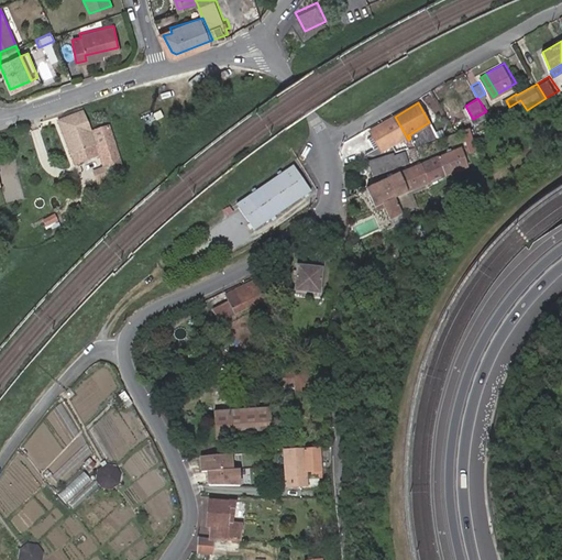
[(121,160),(108,123),(91,130),(91,129),(85,112),(84,109),(58,119),(59,120),(70,150),(72,149),(74,155),(97,146),(105,166),(121,160)]
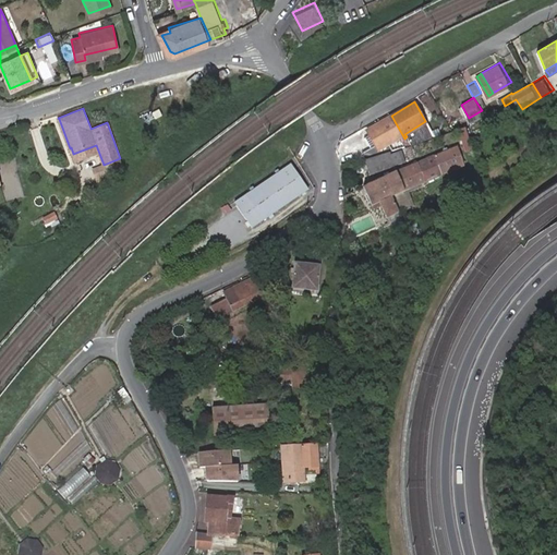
[(404,139),(391,116),(366,129),(370,134),(364,136),(371,147),(363,152),(366,158),(380,154),(378,149),(400,136),(402,140),(404,139)]
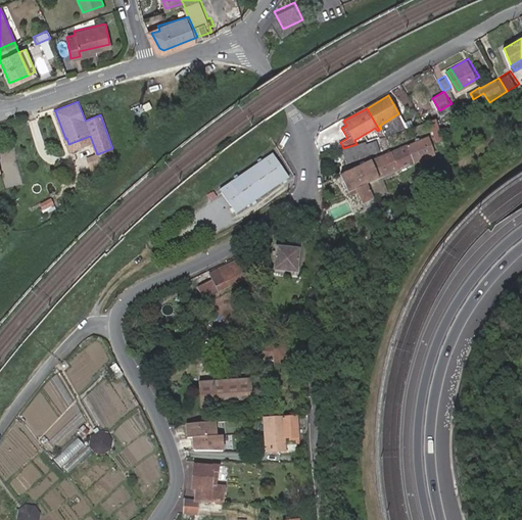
[(397,133),(413,129),(410,119),(395,123),(397,133)]
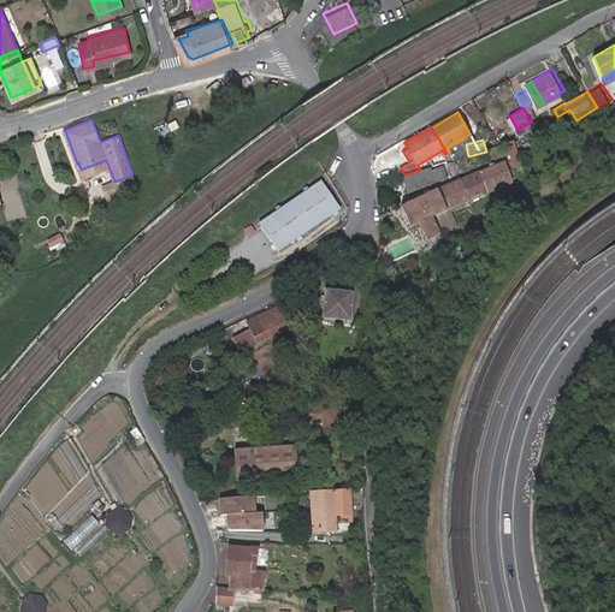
[(514,143),(504,146),(516,173),(526,168),(520,155),(514,143)]
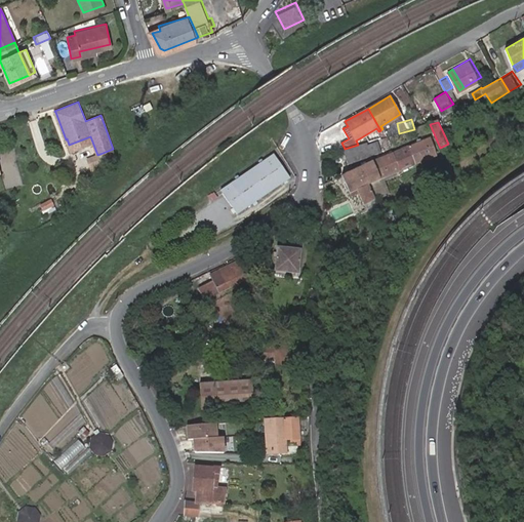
[(384,175),(436,154),(429,136),(373,157),(340,174),(350,192),(359,188),(367,203),(379,198),(371,182),(384,175)]
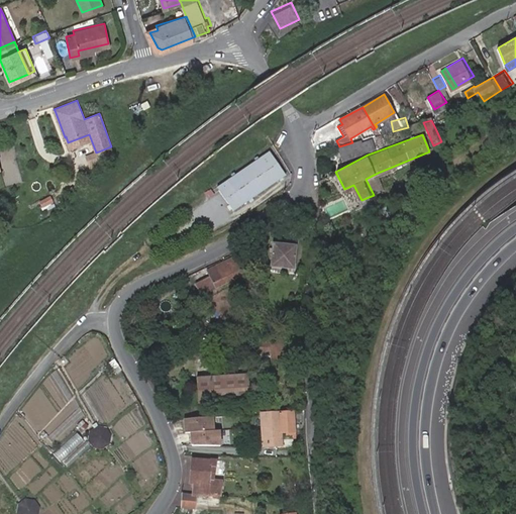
[(359,140),(365,149),(372,146),(369,137),(359,140)]
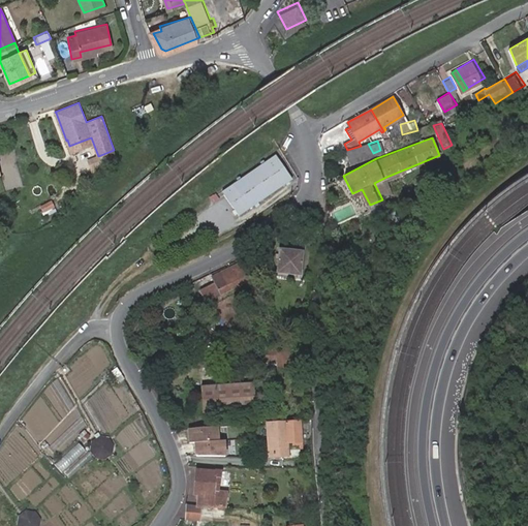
[(347,150),(345,150),(349,164),(373,153),(368,144),(361,146),(347,150)]
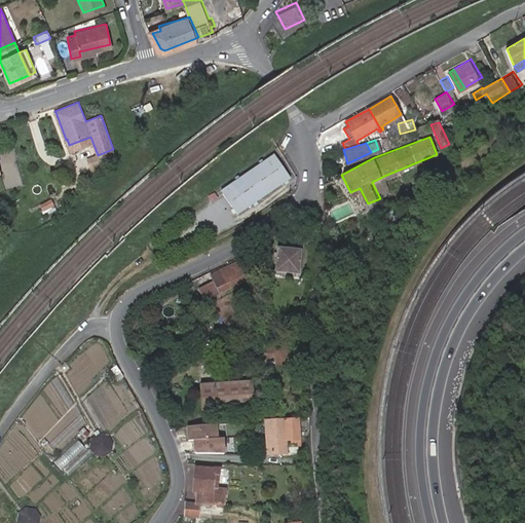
[(279,150),(228,185),(245,210),(296,176),(279,150)]
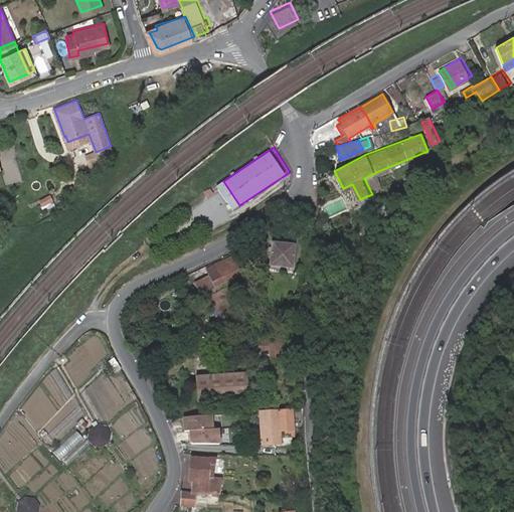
[(18,164),(17,158),(1,161),(0,155),(0,170),(7,169),(6,165),(18,164)]
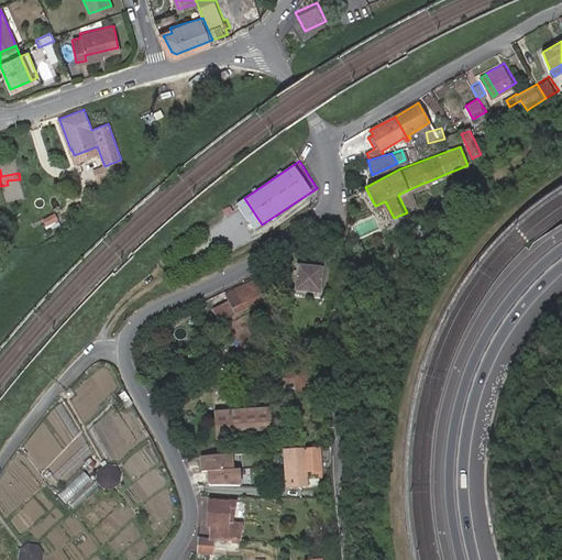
[(323,265),(297,264),(295,289),(321,292),(323,265)]
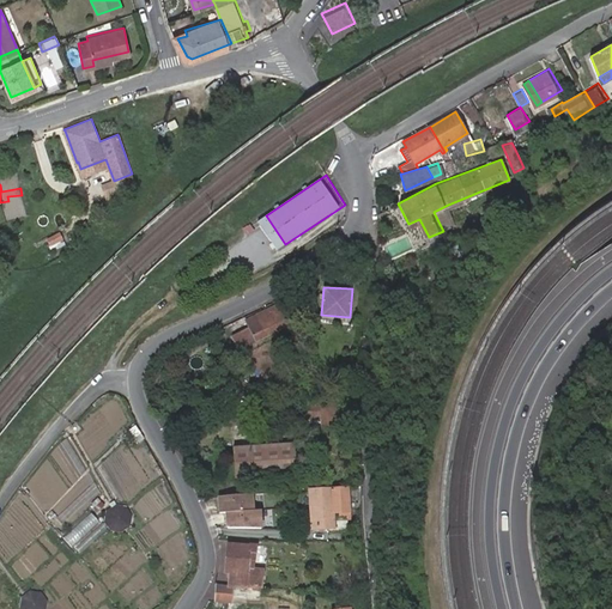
[(284,302),(252,318),(254,324),(238,333),(246,346),(294,321),(284,302)]
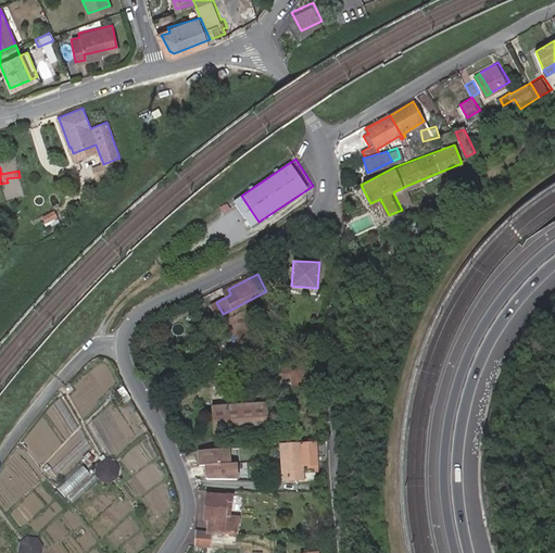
[(213,405),(215,431),(268,428),(266,402),(214,405),(213,405)]
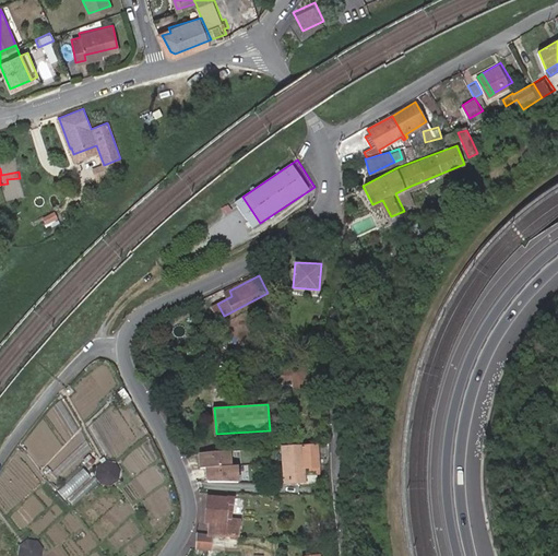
[(319,444),(285,446),(287,481),(304,480),(303,465),(320,464),(319,444)]
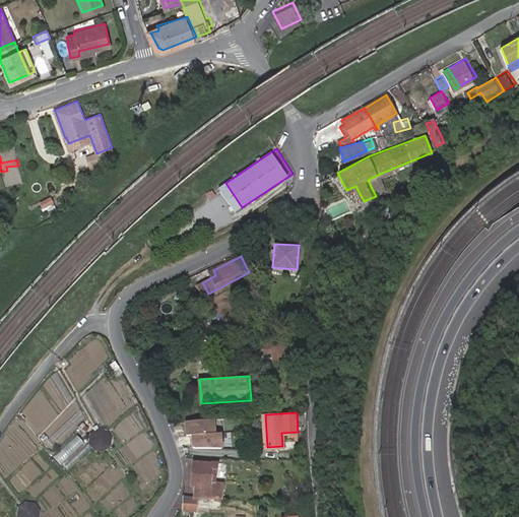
[(214,414),(186,415),(187,430),(192,430),(193,443),(198,444),(221,445),(220,428),(215,429),(214,414)]
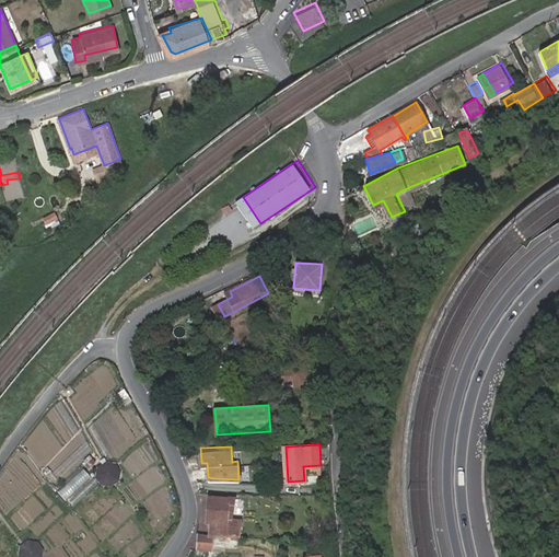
[(117,460),(106,457),(104,460),(99,463),(96,474),(103,482),(113,484),(120,478),(121,468),(117,460)]
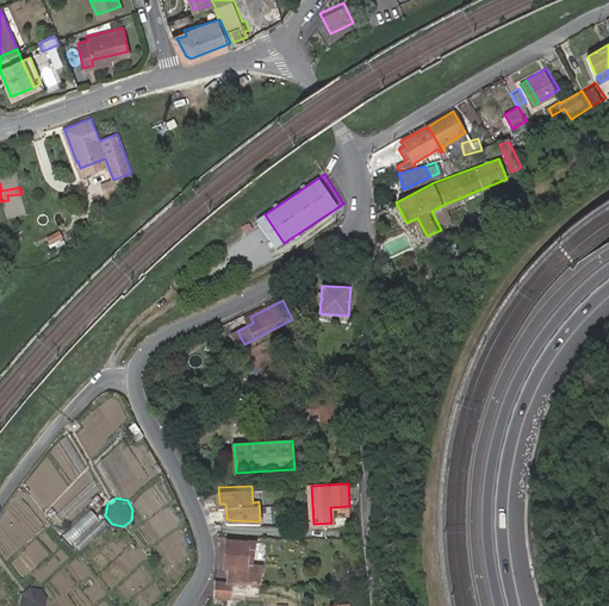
[(232,581),(260,583),(261,567),(252,566),(247,566),(248,548),(253,549),(254,539),(248,538),(248,542),(227,539),(224,568),(229,568),(228,581),(232,581)]
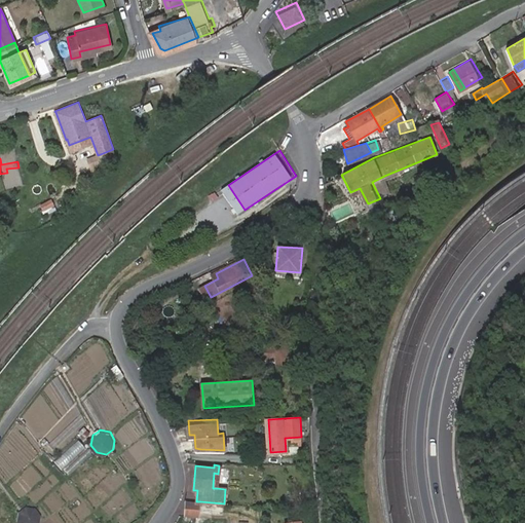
[(196,501),(186,501),(185,514),(199,514),(200,501),(196,501)]
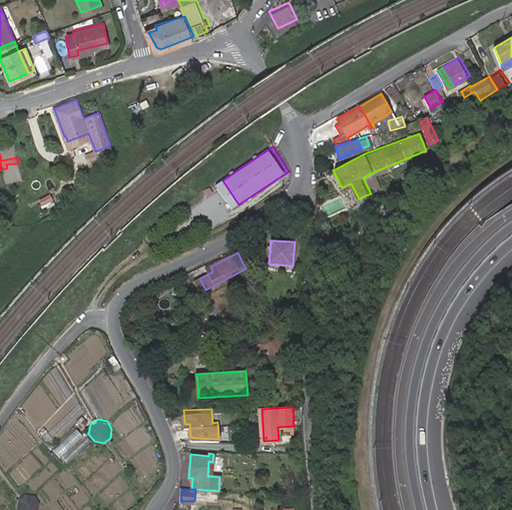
[(36,493),(27,491),(22,494),(19,496),(17,506),(19,509),(39,509),(41,501),(36,493)]
